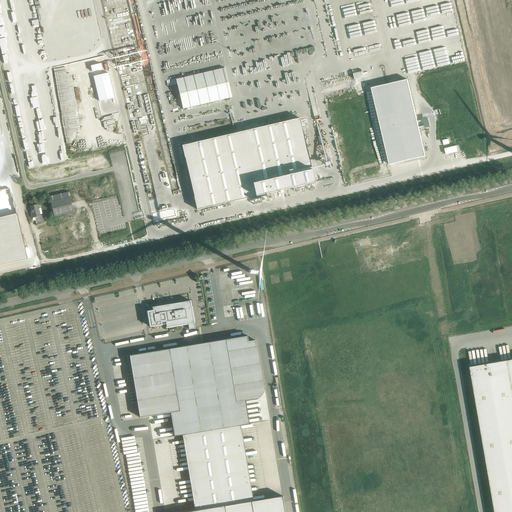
[(176,79),(183,109),(233,97),(226,68),(176,79)]
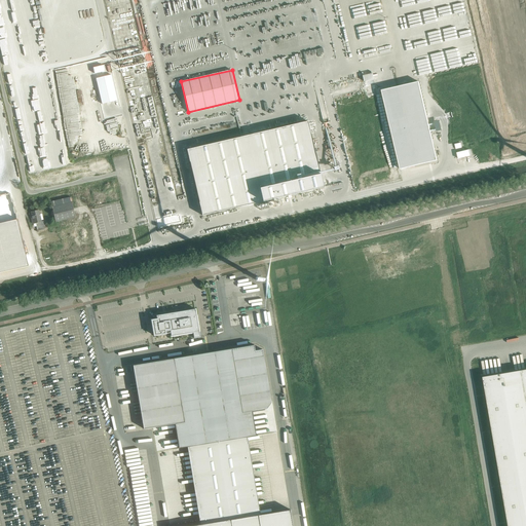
[(98,77),(104,103),(119,99),(113,74),(98,77)]
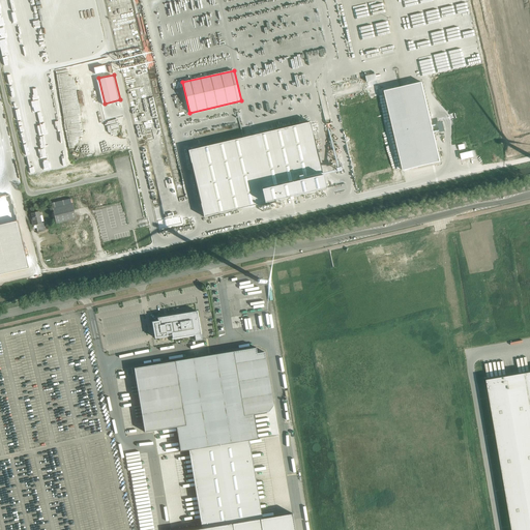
[(422,82),(384,91),(403,171),(440,162),(422,82)]
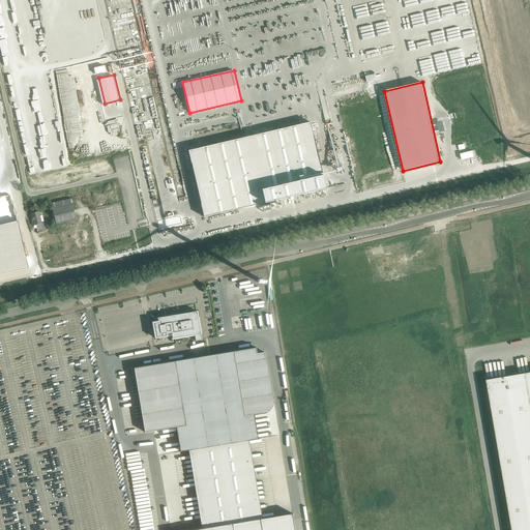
[(325,188),(310,122),(188,150),(204,216),(325,188)]
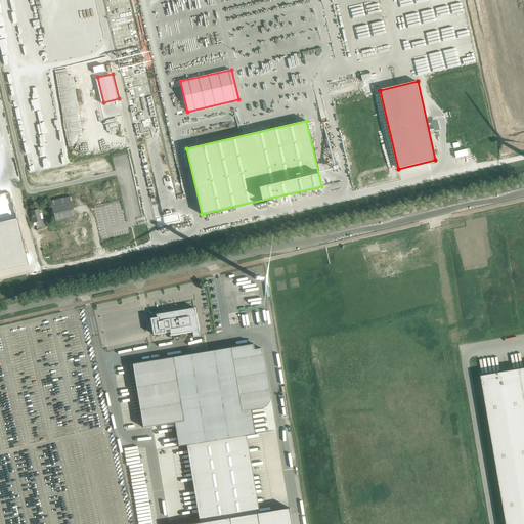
[(467,148),(454,151),(456,158),(469,156),(467,148)]
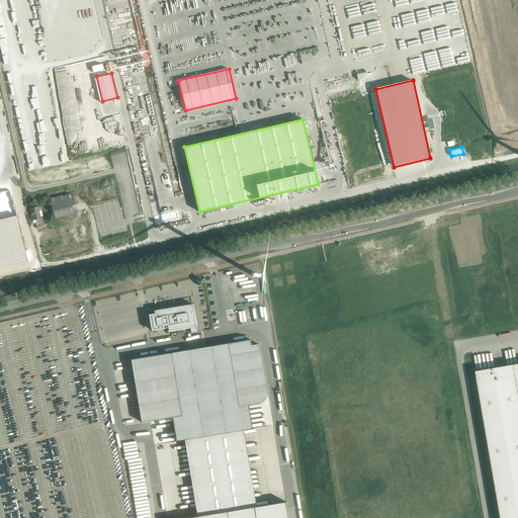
[(75,214),(72,200),(52,205),(55,220),(75,214)]
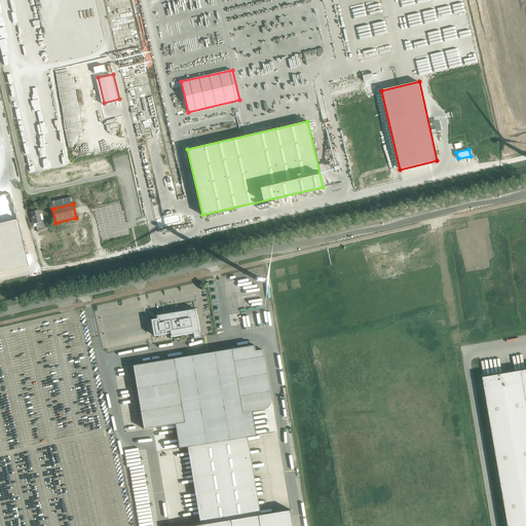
[(38,211),(36,211),(31,212),(33,219),(32,219),(33,224),(36,223),(38,230),(45,229),(43,222),(41,222),(38,211)]
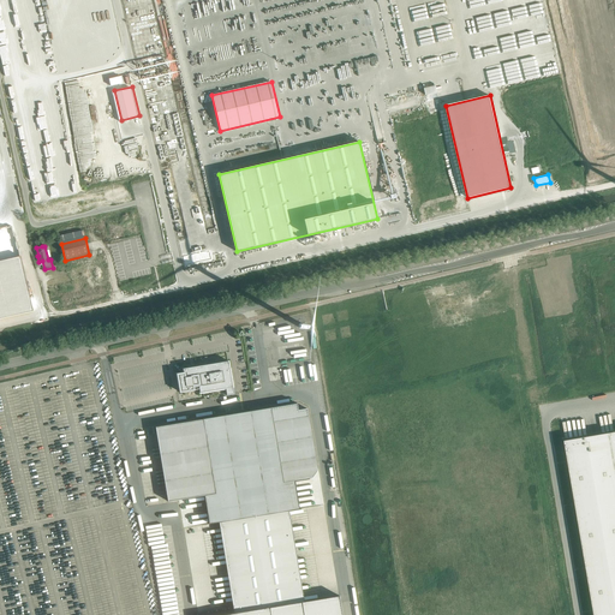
[(302,334),(304,332),(305,330),(306,328),(305,326),(305,323),(303,322),(302,321),(298,321),(296,321),(294,323),(293,326),(292,328),(293,330),(296,333),(298,334),(302,334)]
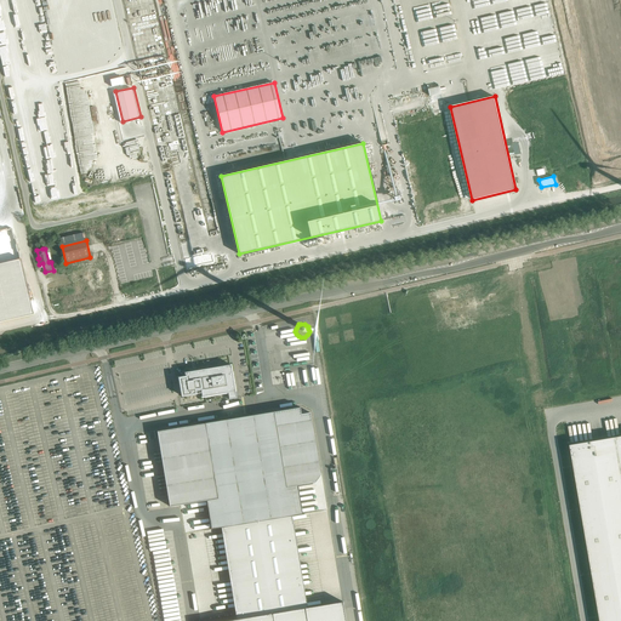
[(187,372),(184,372),(186,376),(178,377),(181,387),(180,388),(180,391),(181,391),(182,396),(197,393),(195,392),(201,391),(203,397),(205,397),(228,393),(229,399),(237,398),(231,365),(187,372)]
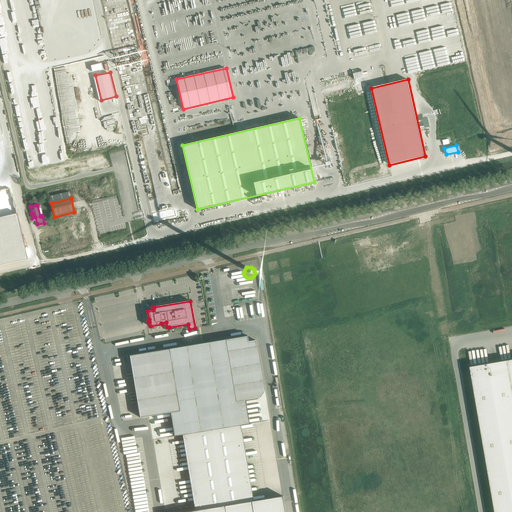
[(265,391),(256,340),(249,342),(248,336),(226,339),(236,401),(245,400),(260,397),(265,391)]
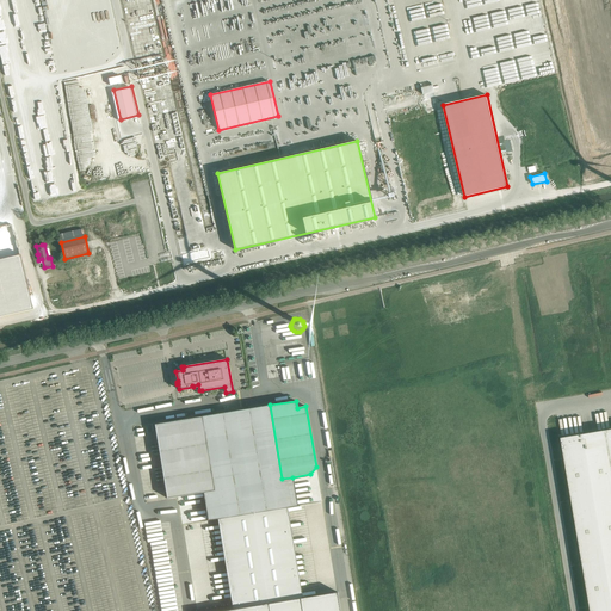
[(208,520),(221,518),(284,507),(297,505),(292,477),(282,479),(270,405),(202,417),(214,491),(203,492),(208,520)]
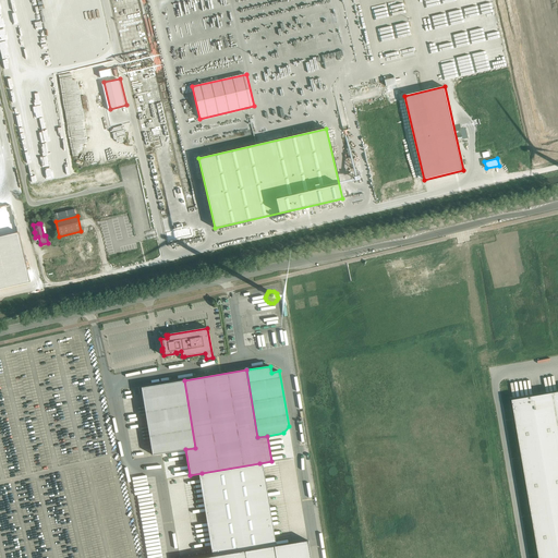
[(184,380),(142,387),(153,455),(185,449),(195,448),(184,380)]
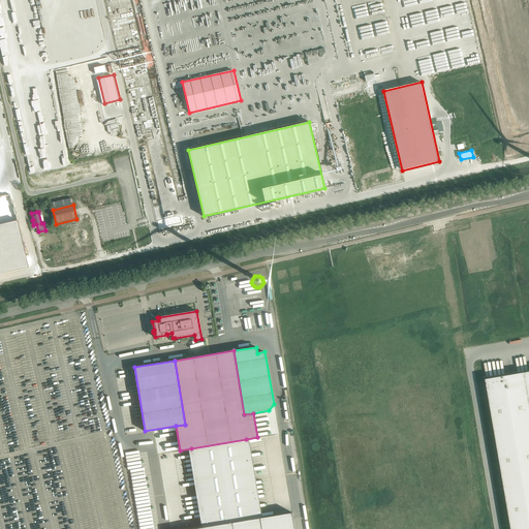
[(528,528),(528,371),(486,379),(510,528),(528,528)]
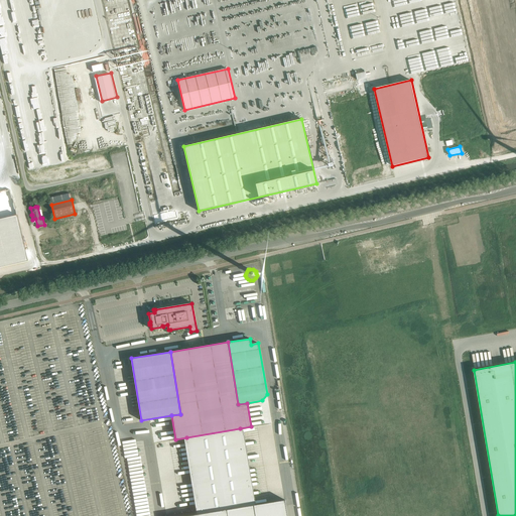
[(199,514),(227,509),(253,505),(240,428),(186,437),(199,514)]
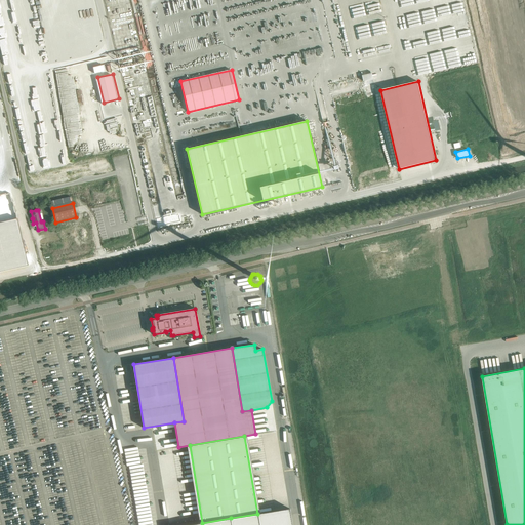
[(292,524),(289,509),(257,514),(258,524),(292,524)]
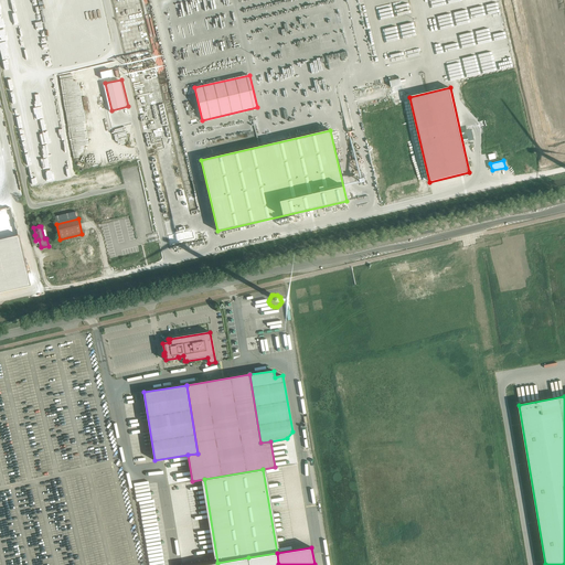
[(278,564),(277,553),(248,557),(248,564),(278,564)]
